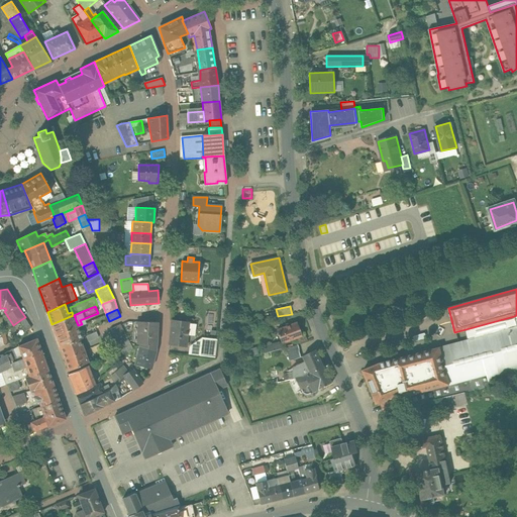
[(73,315),(52,324),(56,335),(78,326),(78,325),(74,315),(73,315)]
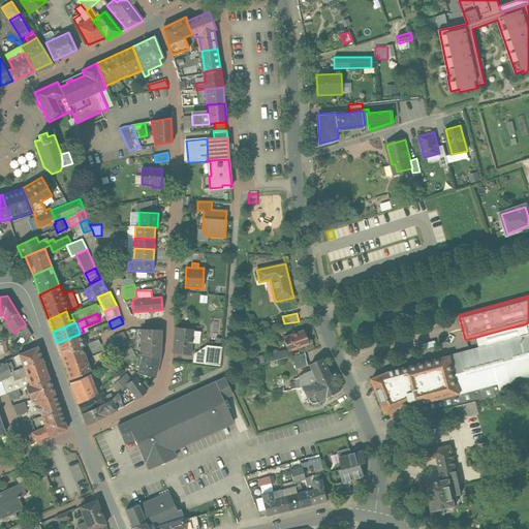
[(476,337),(478,347),(528,334),(526,323),(476,337)]
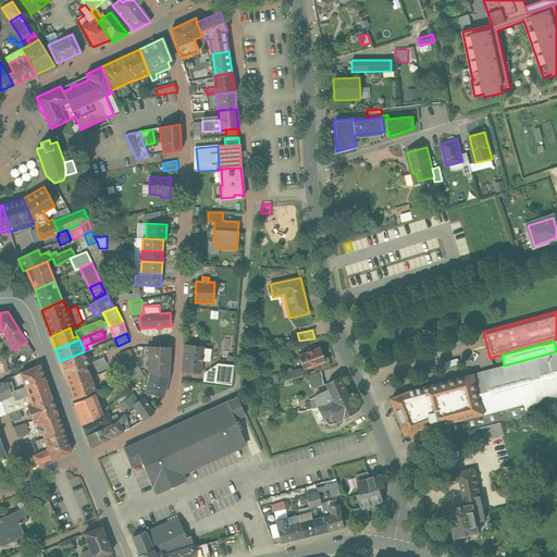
[(34,351),(27,342),(22,345),(28,355),(34,351)]
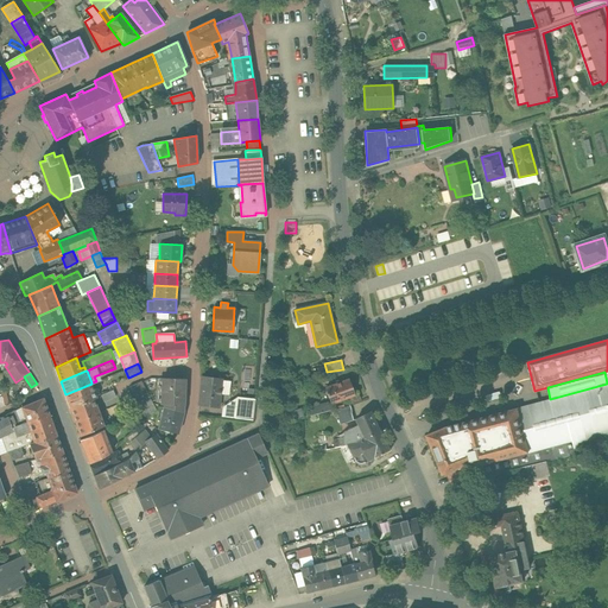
[(222,379),(202,377),(200,405),(219,407),(222,379)]
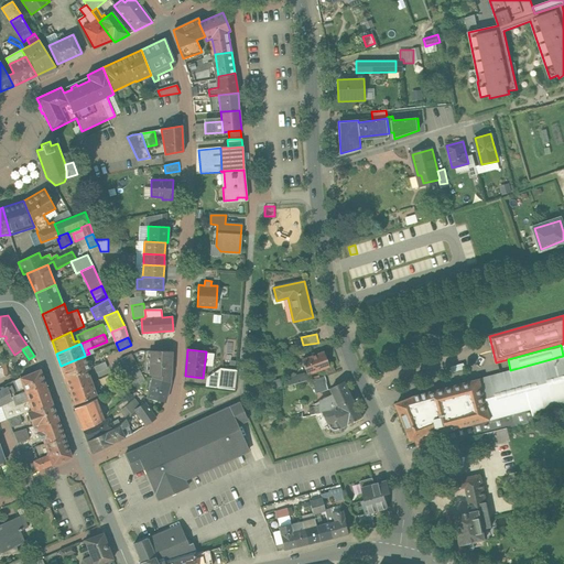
[(172,351),(151,350),(150,375),(152,375),(152,378),(170,382),(171,376),(172,351)]
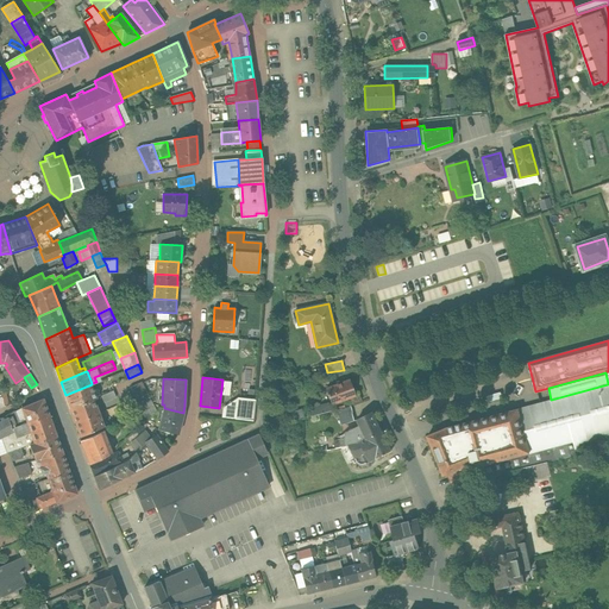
[(350,380),(326,388),(332,403),(345,399),(355,395),(350,380)]
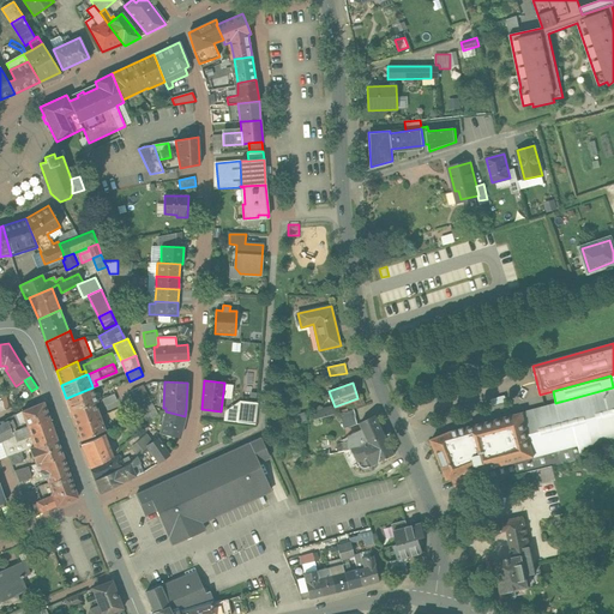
[(157,413),(143,385),(130,391),(148,423),(157,413)]
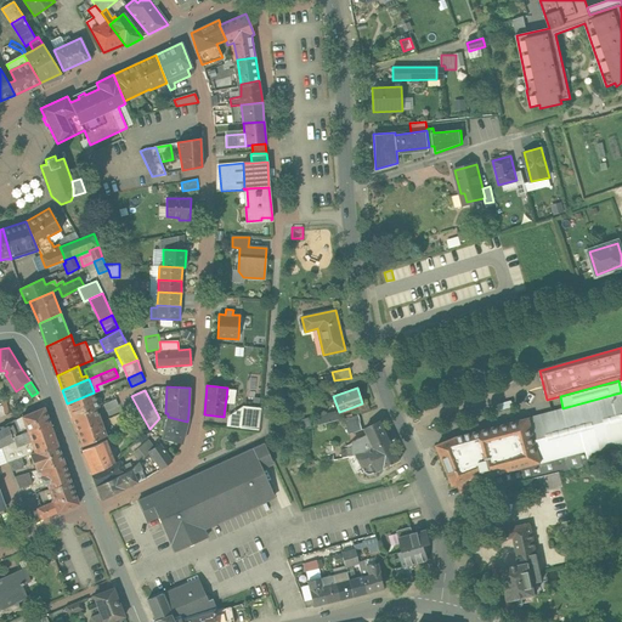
[(94,393),(67,403),(72,418),(96,407),(99,406),(94,393)]
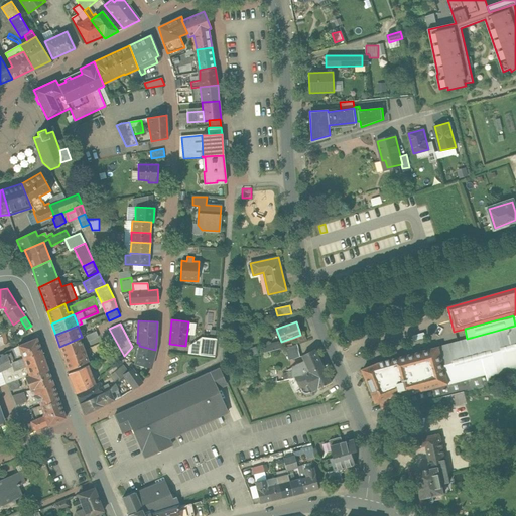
[(515,366),(515,326),(467,339),(438,347),(391,359),(391,360),(379,363),(362,369),(376,403),(379,401),(383,411),(489,386),(489,384),(486,374),(515,366)]
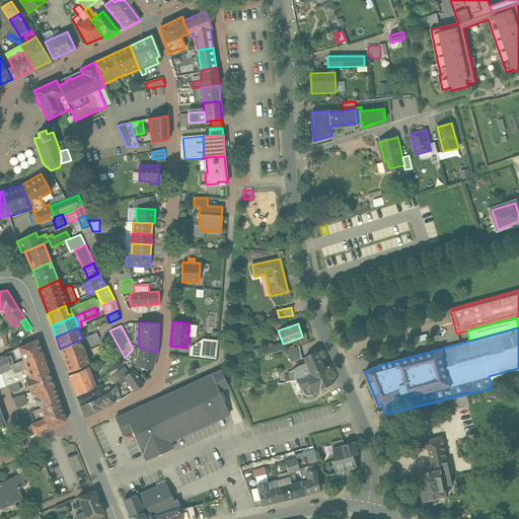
[(96,332),(87,337),(89,343),(99,339),(96,332)]
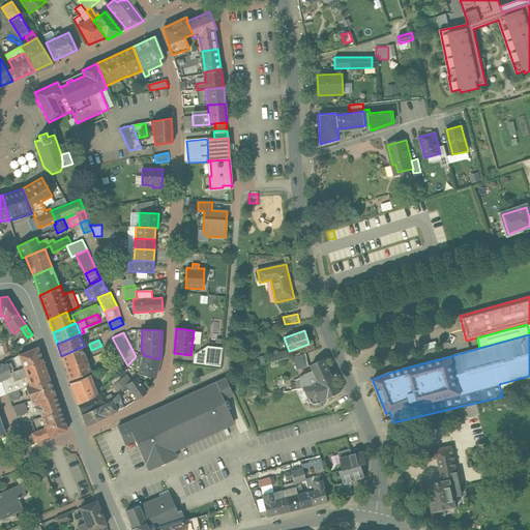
[(308,344),(300,347),(302,353),(315,349),(313,343),(308,344)]
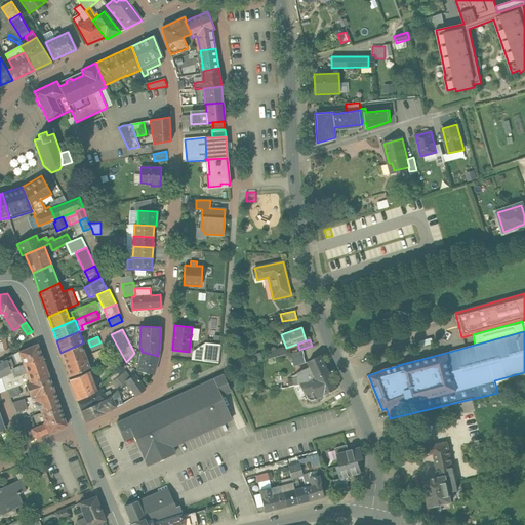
[(191,358),(216,362),(218,347),(193,342),(191,358)]
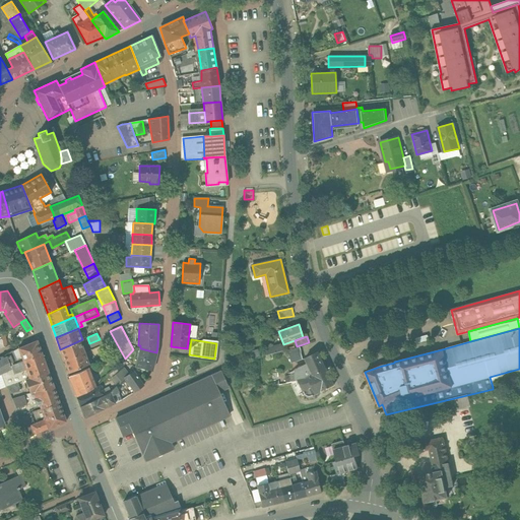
[(38,340),(18,348),(23,361),(42,354),(38,340)]
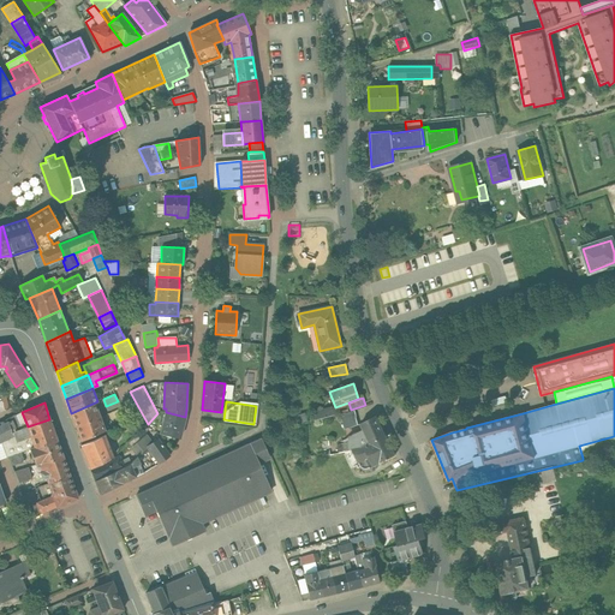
[(95,402),(71,413),(77,428),(96,418),(95,412),(97,411),(95,402)]
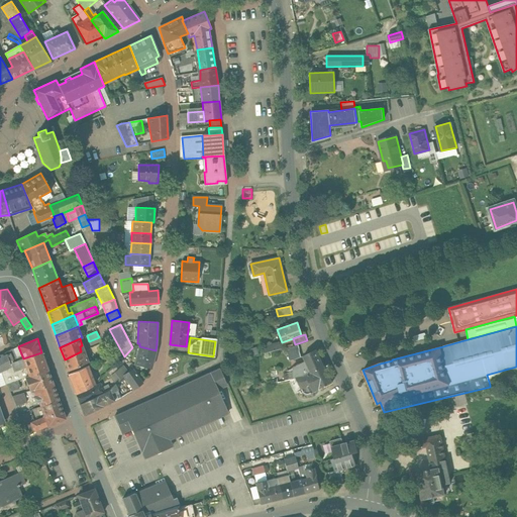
[(279,342),(262,346),(264,353),(281,348),(279,342)]
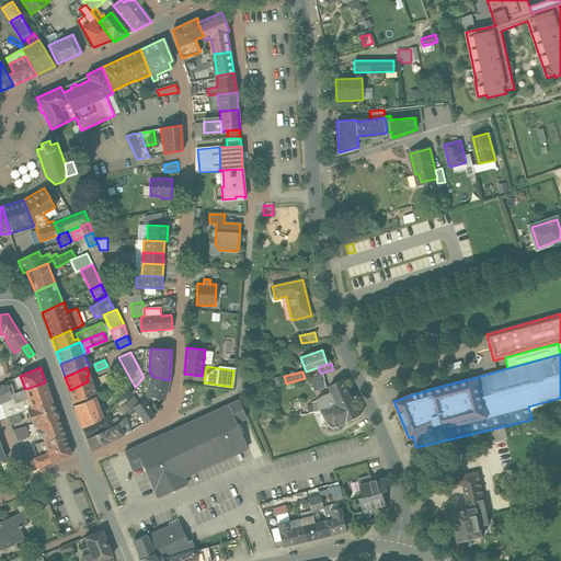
[(327,387),(323,374),(310,377),(313,391),(327,387)]
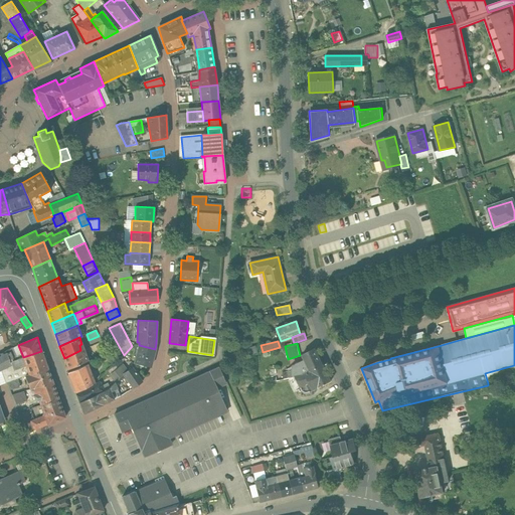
[(102,345),(94,350),(97,354),(105,348),(102,345)]
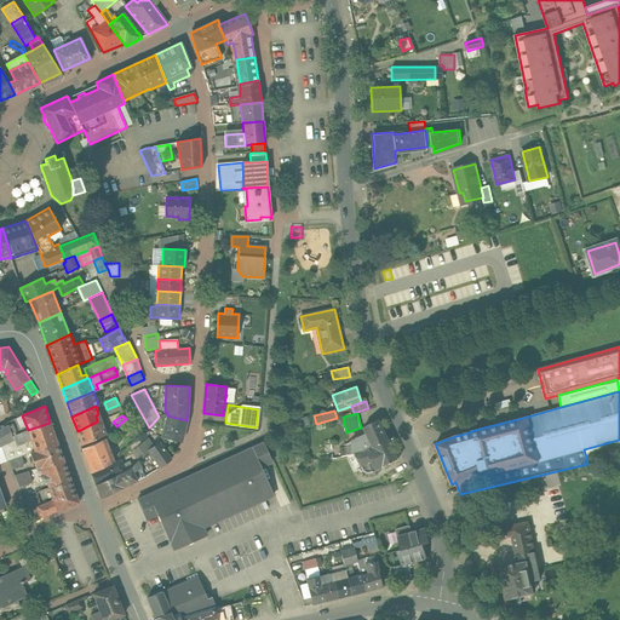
[(167,415),(161,437),(182,442),(187,420),(167,415)]
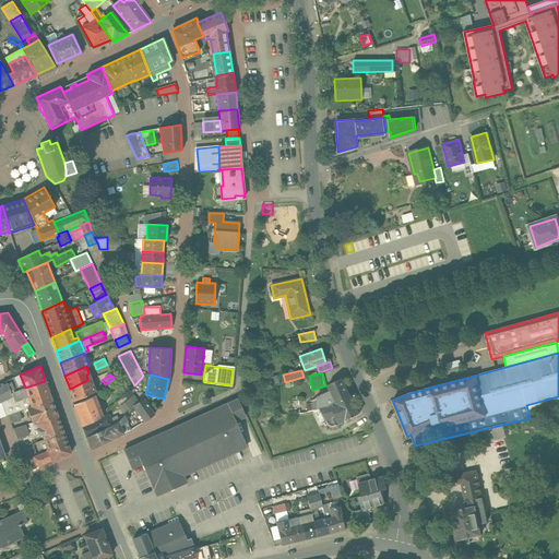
[(19,390),(14,378),(7,381),(11,393),(19,390)]
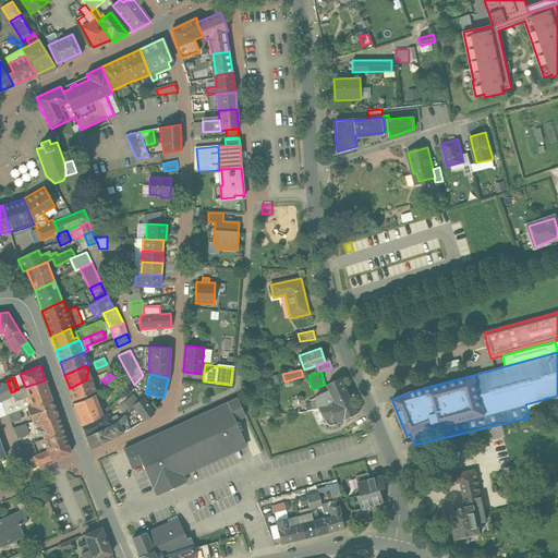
[(341,377),(327,385),(331,392),(336,402),(350,395),(341,377)]
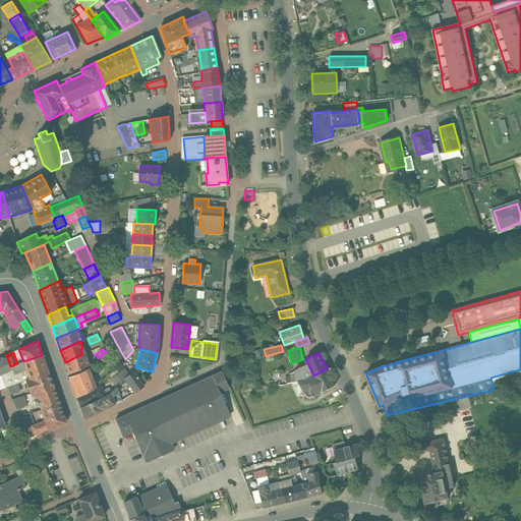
[(81,354),(65,362),(69,373),(89,364),(87,357),(83,358),(81,354)]
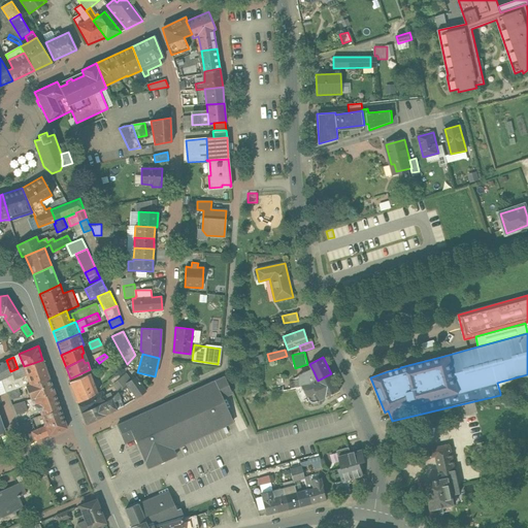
[(6,360),(0,363),(0,380),(1,380),(6,392),(7,392),(19,388),(26,386),(30,385),(24,366),(18,368),(10,371),(6,360)]
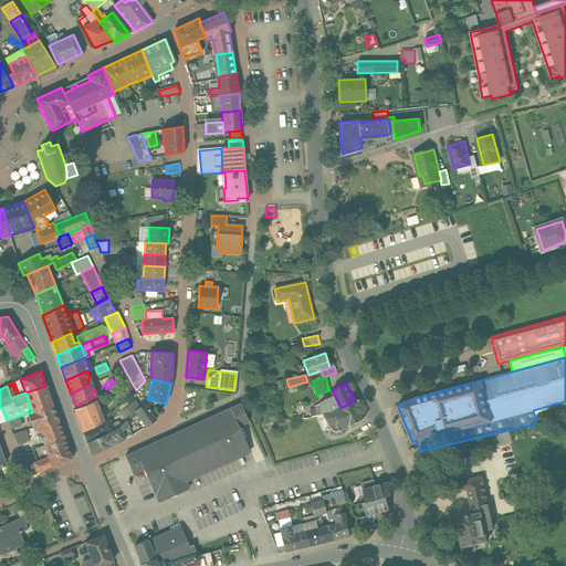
[(45,386),(25,392),(32,412),(53,405),(45,386)]
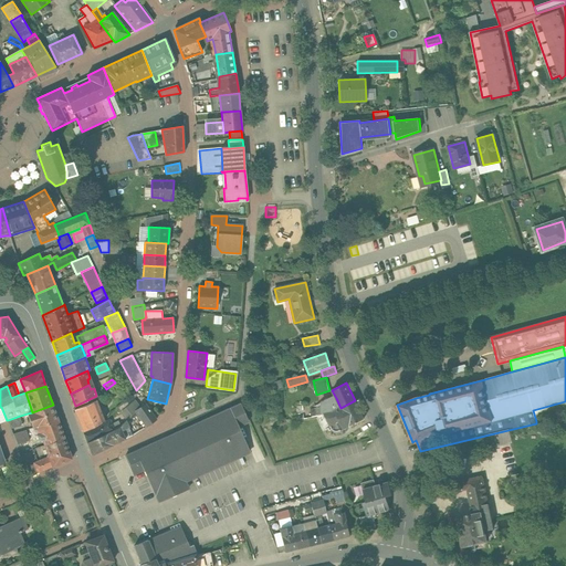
[(336,398),(323,405),(324,413),(332,412),(341,408),(336,398)]
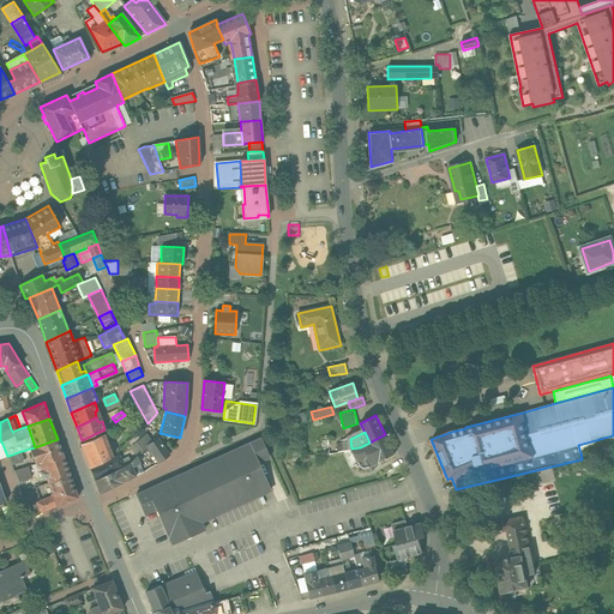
[(104,434),(82,444),(91,468),(113,457),(104,434)]
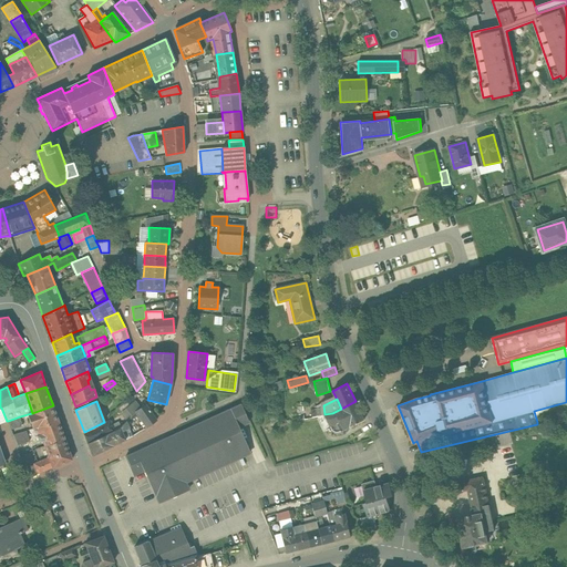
[(141,409),(134,401),(126,408),(133,415),(136,412),(141,409)]
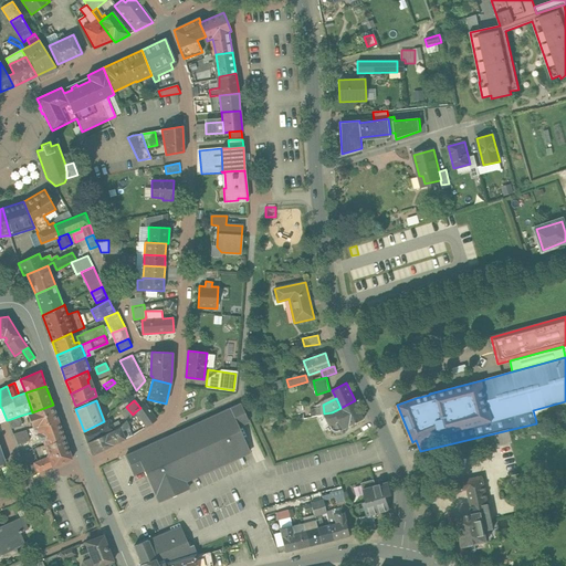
[(341,408),(332,412),(324,413),(327,420),(323,422),(325,428),(328,426),(331,429),(332,431),(334,432),(335,432),(337,432),(364,419),(355,400),(341,408)]
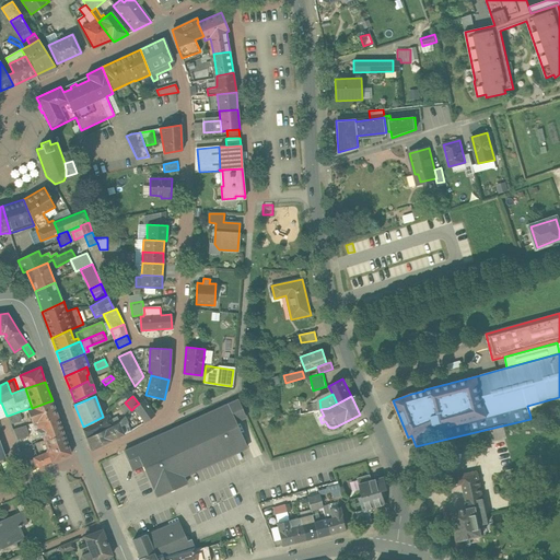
[(559,397),(527,406),(531,417),(559,408),(559,397)]
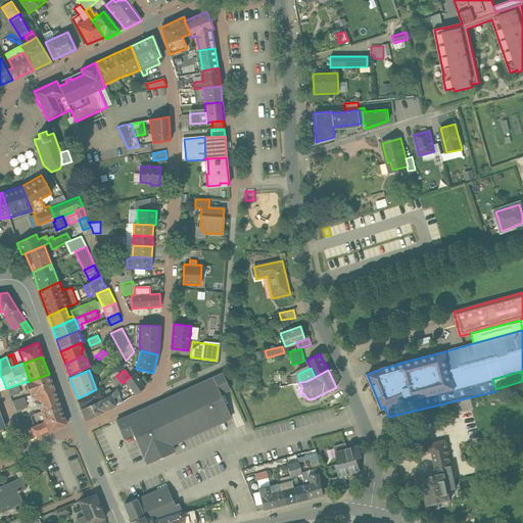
[(144,387),(134,373),(130,377),(126,380),(135,394),(144,387)]
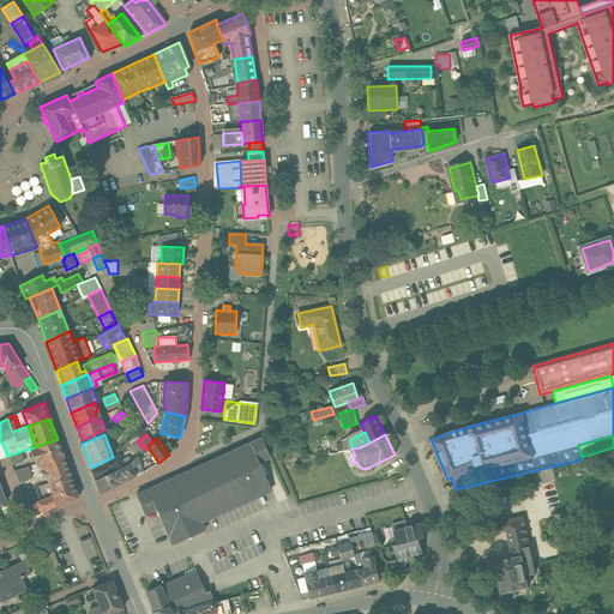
[(64,456),(58,439),(35,447),(30,449),(36,464),(37,464),(64,456)]
